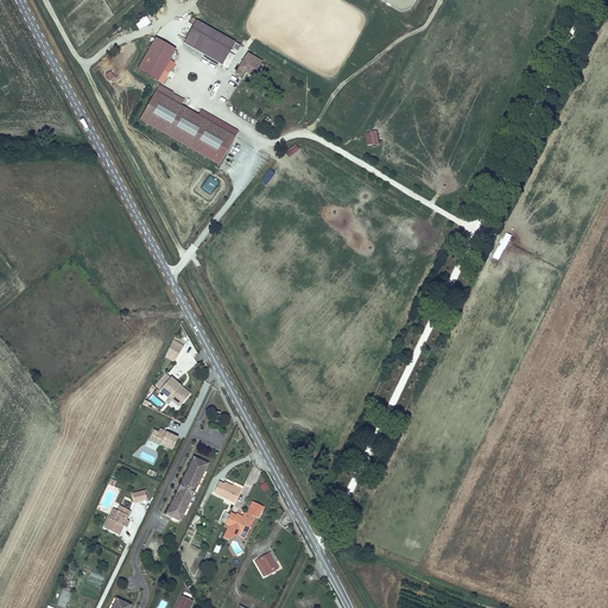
[(184,43),(222,65),(228,54),(234,43),(197,21),(184,43)]
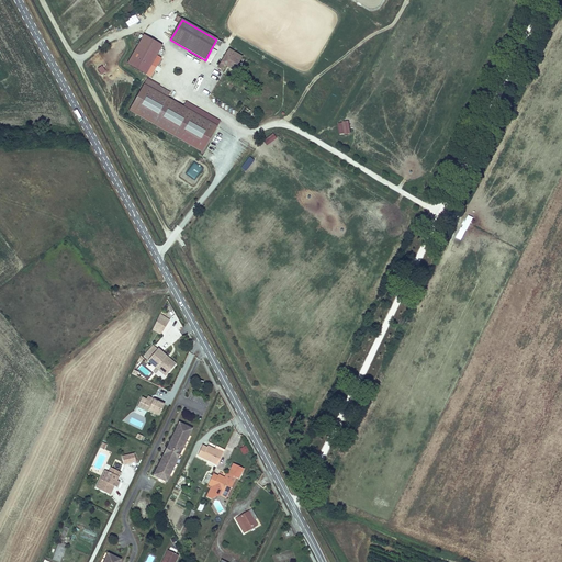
[(161,46),(143,36),(126,65),(145,75),(161,46)]
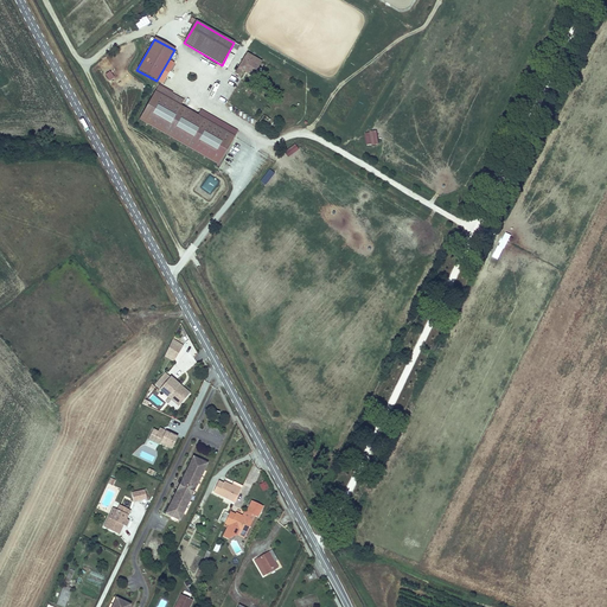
[(228,53),(222,65),(228,69),(234,57),(228,53)]
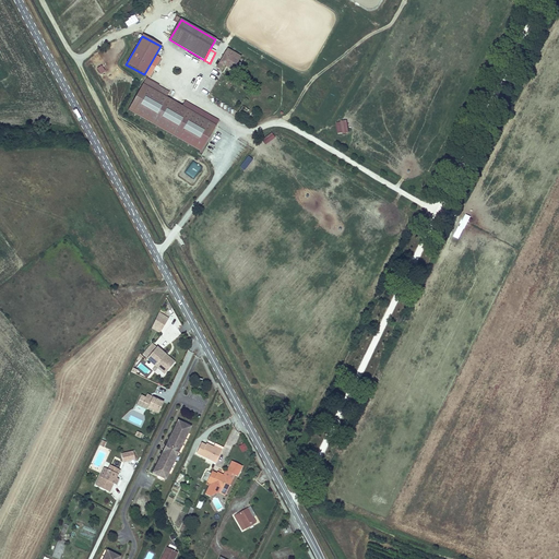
[(227,49),(216,68),(219,70),(223,64),(233,70),(240,57),(227,49)]
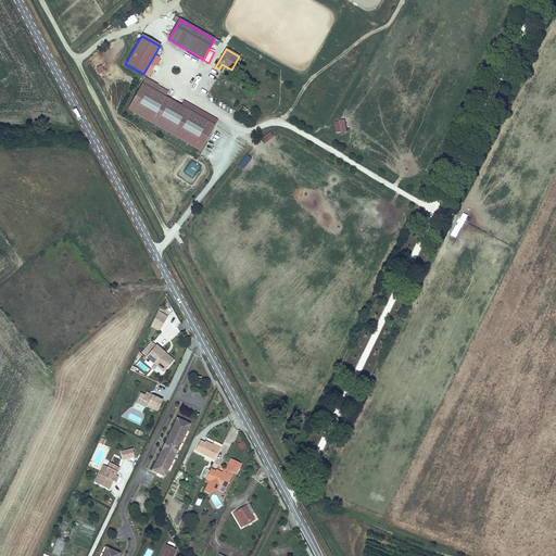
[(101,64),(96,68),(101,73),(105,70),(101,64)]
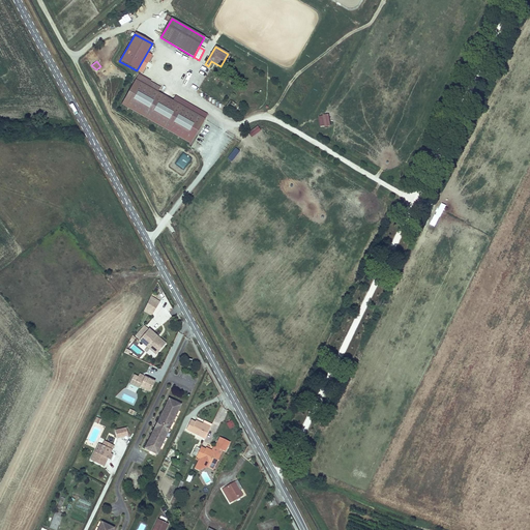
[(160,87),(139,75),(122,106),(192,144),(206,118),(158,91),(160,87)]
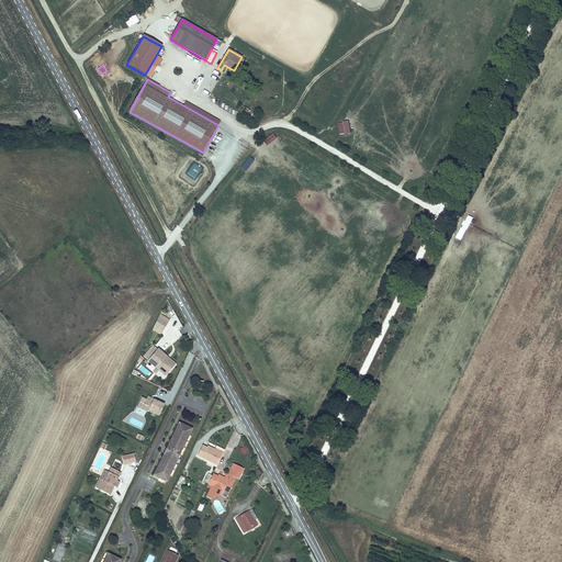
[(245,107),(239,114),(253,124),(258,116),(245,107)]
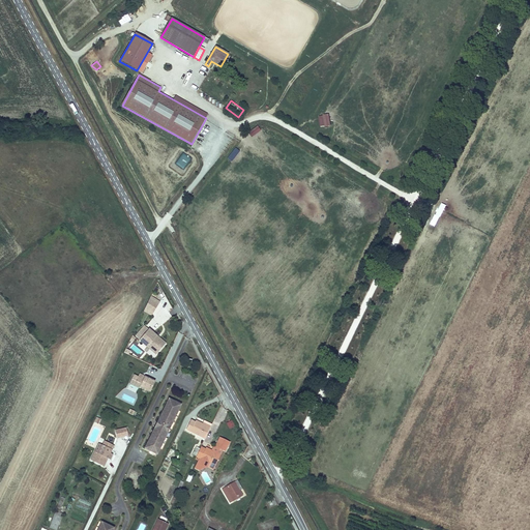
[(329,114),(319,115),(320,126),(330,125),(329,114)]
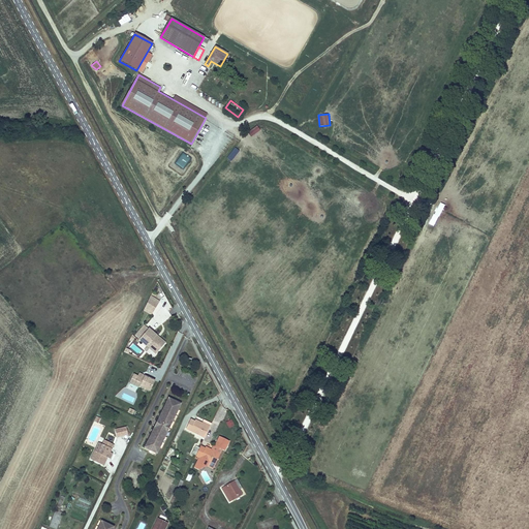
[(251,136),(260,129),(257,124),(248,131),(251,136)]
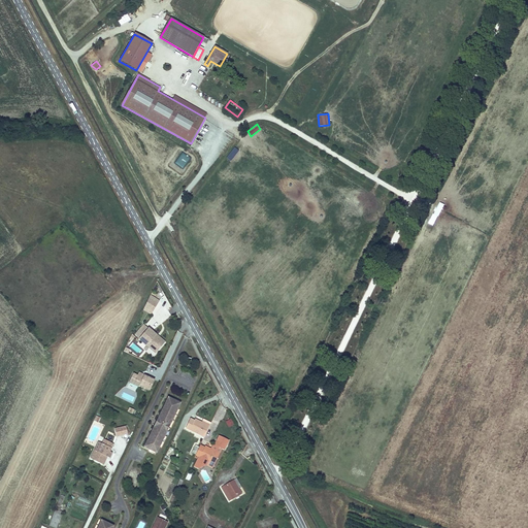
[(174,162),(183,168),(190,158),(183,152),(174,162)]
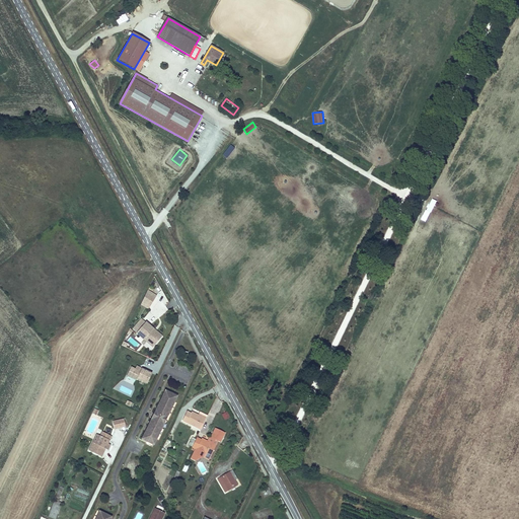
[(432,198),(422,219),(427,222),(437,200),(432,198)]
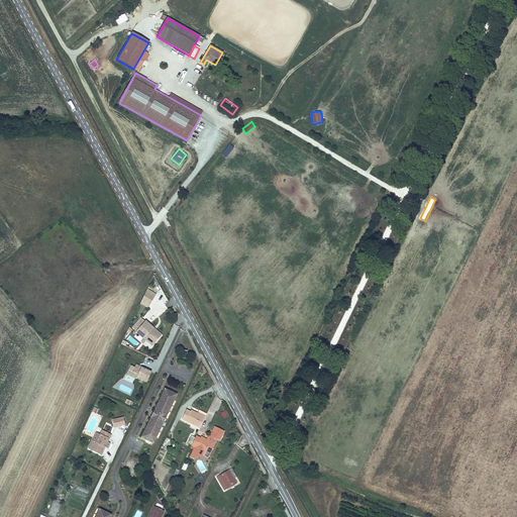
[(157,294),(147,288),(146,291),(154,297),(157,294)]
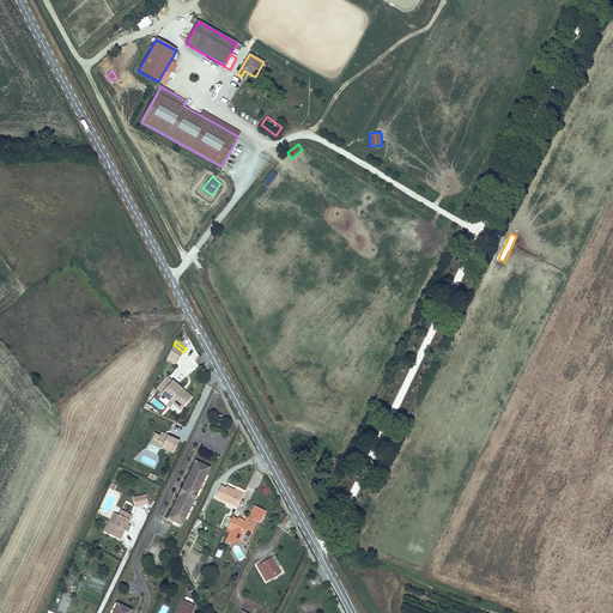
[(183,352),(174,345),(168,356),(177,362),(183,352)]
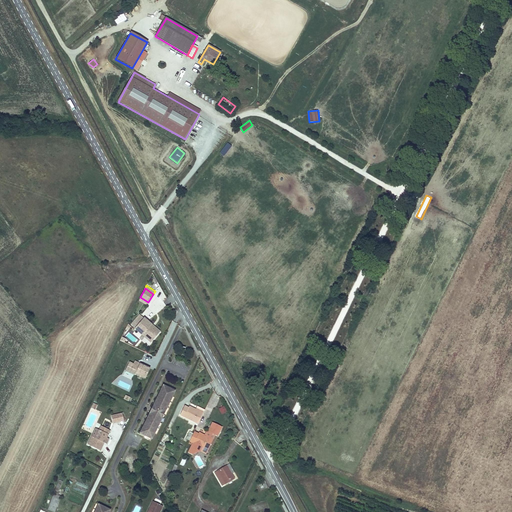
[(155,314),(166,306),(161,298),(149,307),(151,310),(152,310),(155,314)]
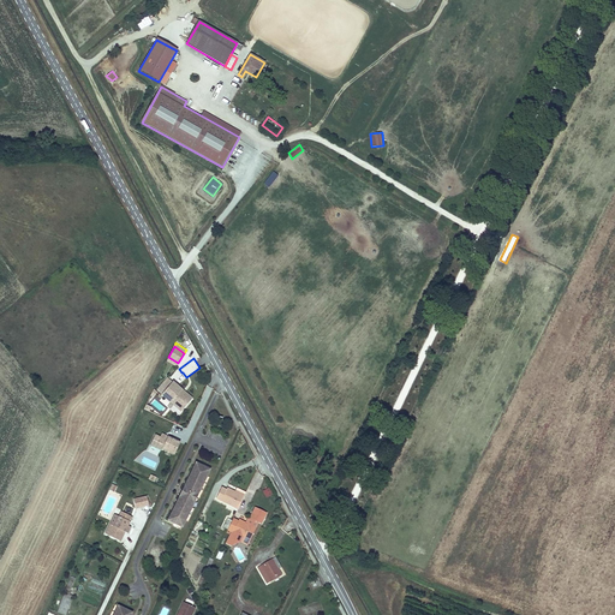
[(162,394),(173,382),(167,377),(156,389),(162,394)]
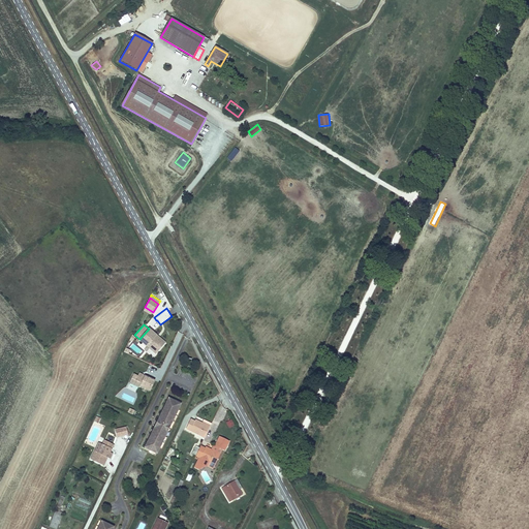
[(157,335),(150,328),(149,329),(139,339),(148,346),(150,347),(157,353),(164,344),(155,337),(157,335)]
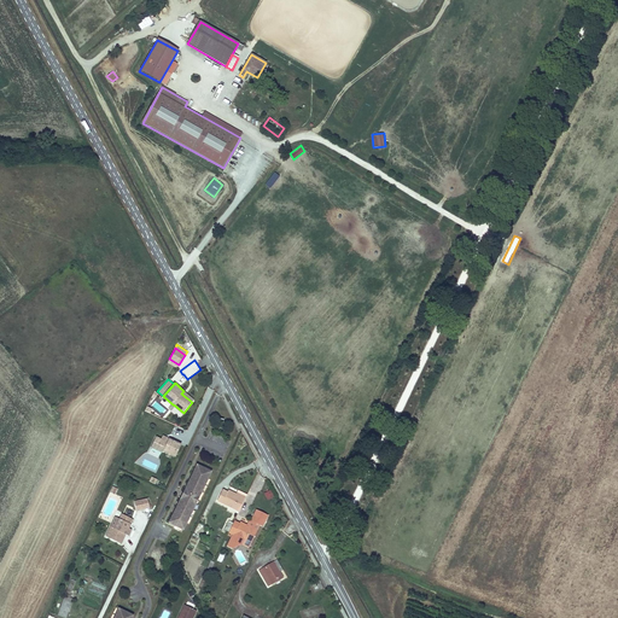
[(194,400),(184,391),(181,394),(192,402),(194,400)]
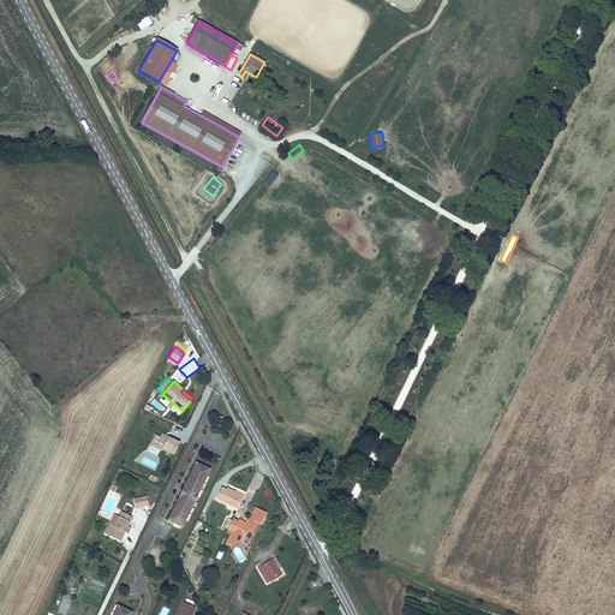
[(167,439),(156,434),(150,445),(162,451),(163,448),(175,454),(181,442),(168,436),(167,439)]
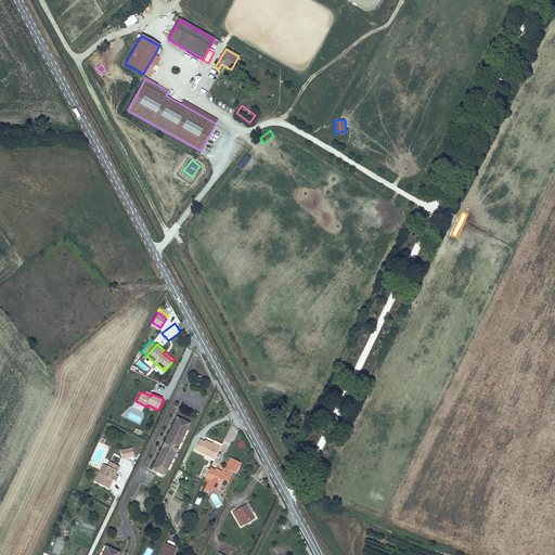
[(142,417),(130,413),(128,418),(140,423),(142,417)]
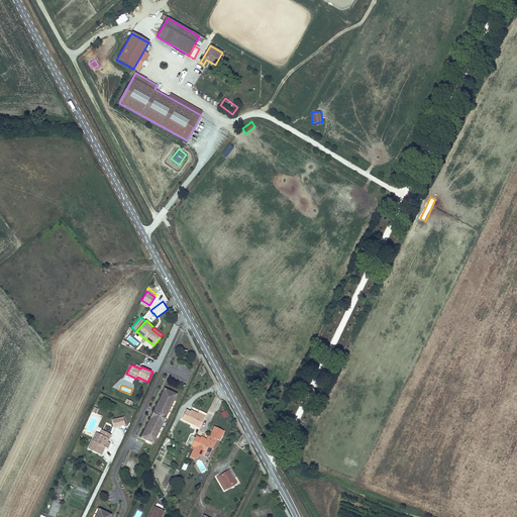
[(177,395),(165,390),(161,399),(162,400),(161,402),(160,402),(158,406),(159,406),(156,413),(158,414),(157,417),(153,415),(150,422),(149,421),(147,425),(148,426),(147,428),(146,428),(141,437),(153,443),(162,427),(161,426),(168,411),(169,411),(177,395)]
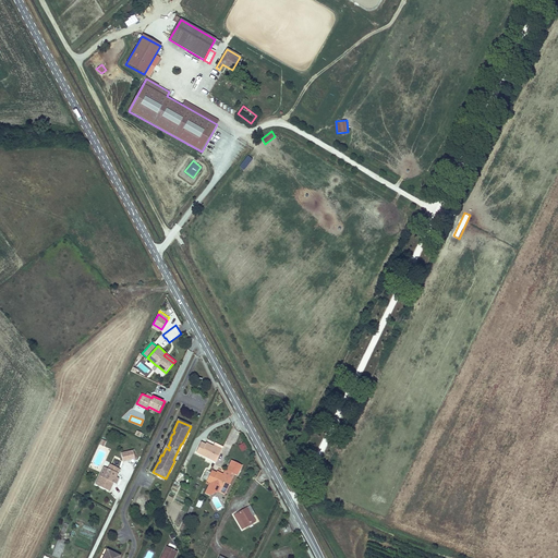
[(221,450),(213,447),(206,443),(205,445),(201,443),(196,451),(216,461),(221,450)]
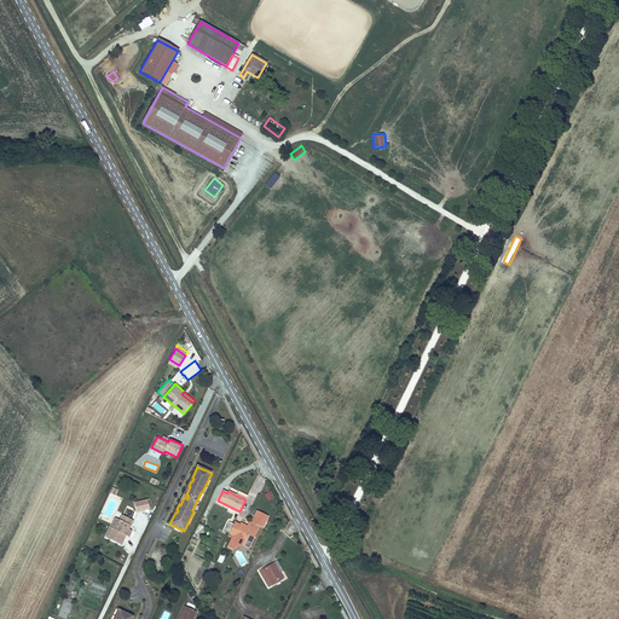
[(149,508),(148,498),(139,501),(140,509),(149,508)]
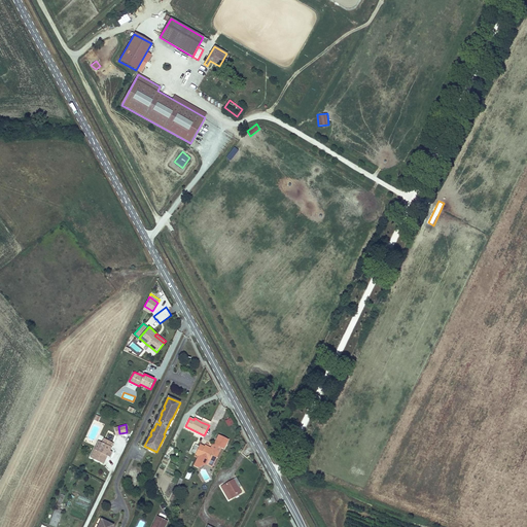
[(91,458),(101,463),(111,443),(104,438),(98,452),(95,450),(91,458)]
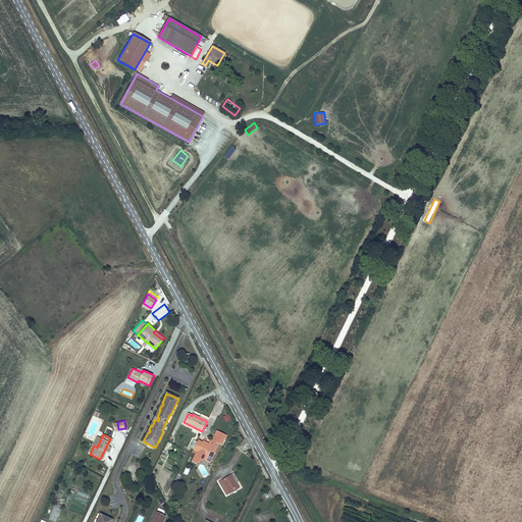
[(110,438),(100,459),(102,460),(106,452),(108,453),(111,448),(109,447),(112,439),(110,438)]
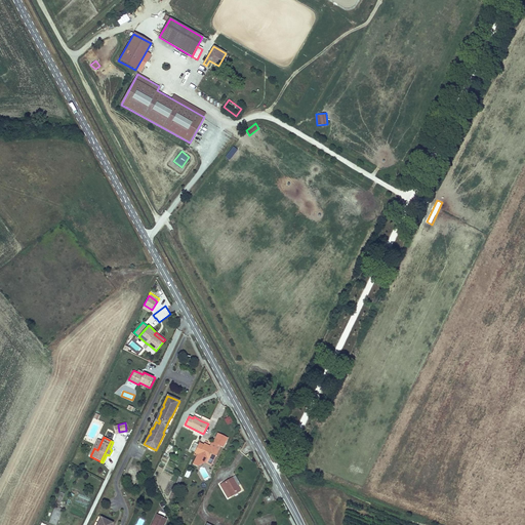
[(197,446),(195,451),(213,460),(218,450),(211,447),(204,443),(203,445),(199,443),(198,443),(197,446)]
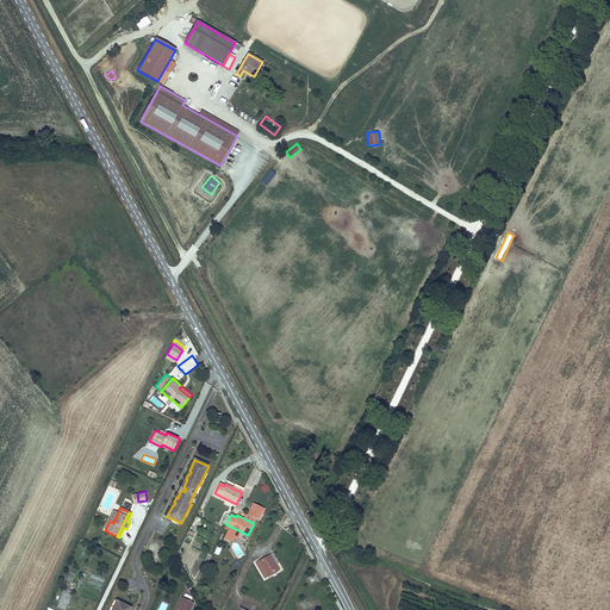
[(269,554),(259,560),(269,577),(279,570),(277,564),(269,554)]
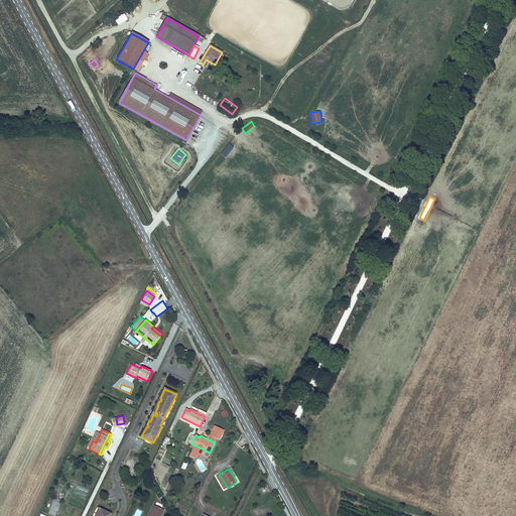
[(58,488),(48,514),(55,515),(61,501),(58,500),(59,497),(58,497),(61,489),(58,488)]
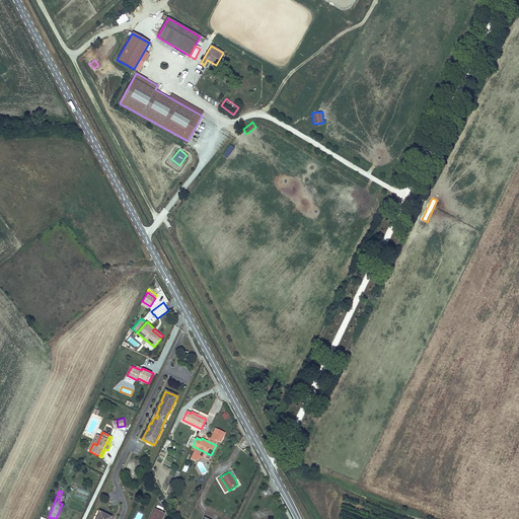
[(151,518),(162,518),(166,513),(157,508),(151,518)]
